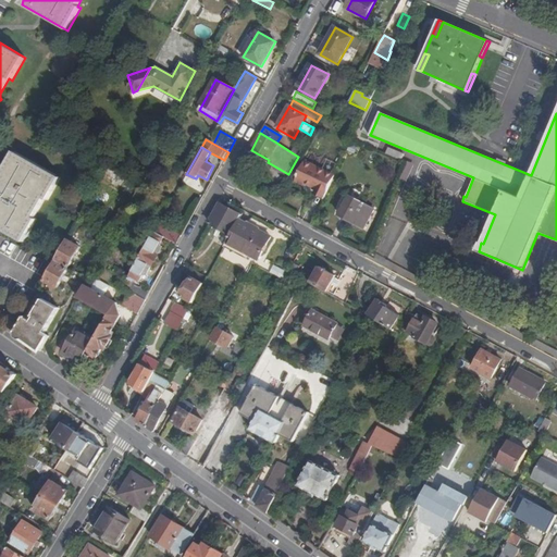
[(388,147),(385,153),(401,160),(405,155),(388,147)]
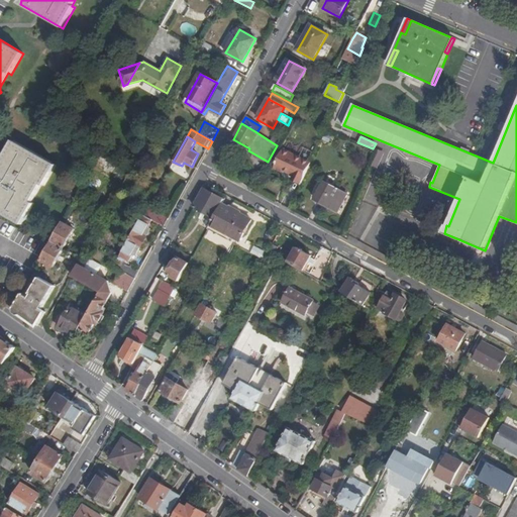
[(56,165),(13,140),(1,162),(4,163),(0,170),(0,211),(21,224),(33,204),(31,202),(41,185),(44,186),(56,165)]
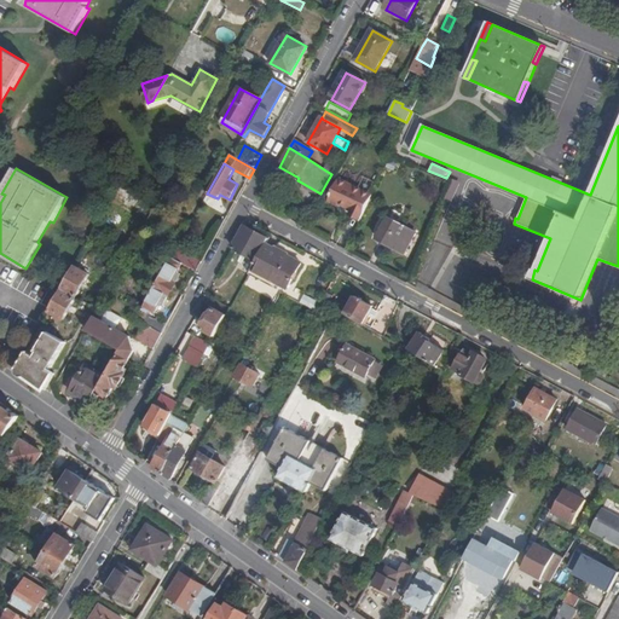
[(362,219),(372,196),(339,180),(328,203),(337,208),(339,207),(352,213),(351,214),(362,219)]
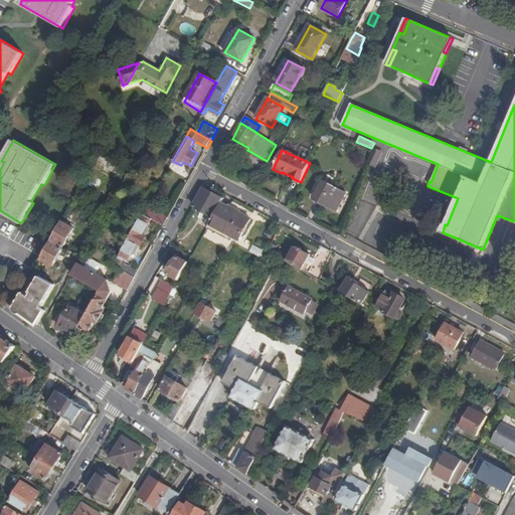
[(94,166),(117,179),(124,167),(102,153),(94,166)]
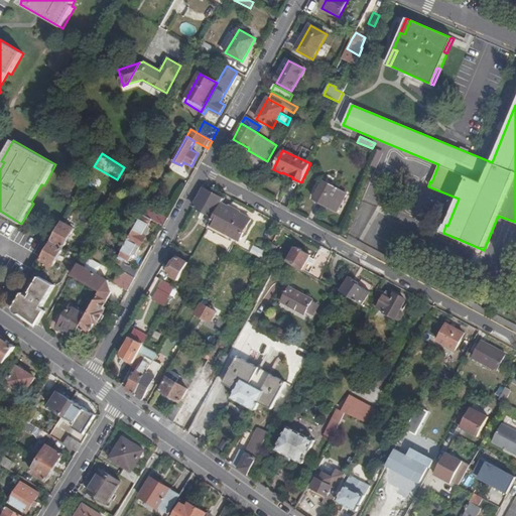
[(117,179),(123,182),(130,170),(124,167),(117,179)]
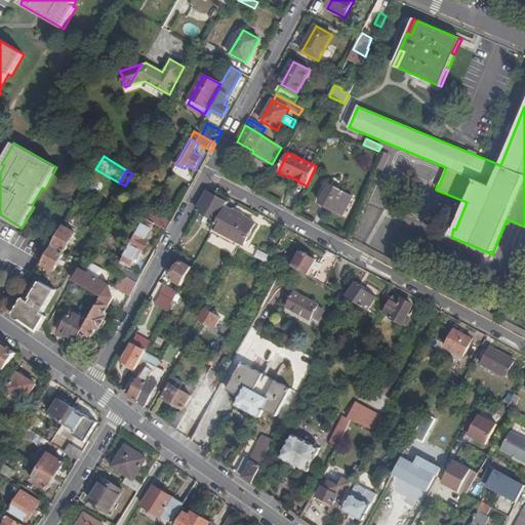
[(353,197),(329,186),(320,203),(342,215),(353,197)]
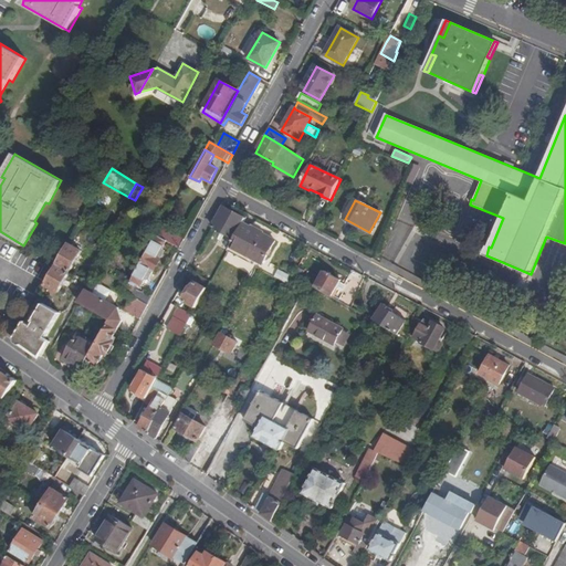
[(234,239),(242,223),(244,219),(223,208),(213,227),(234,239)]
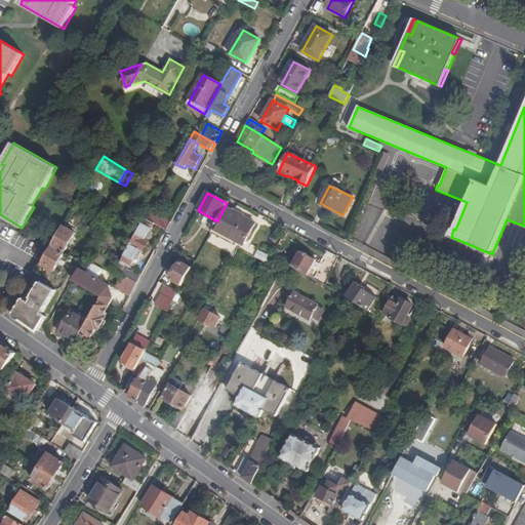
[(231,238),(243,216),(225,207),(217,221),(213,229),(231,238)]
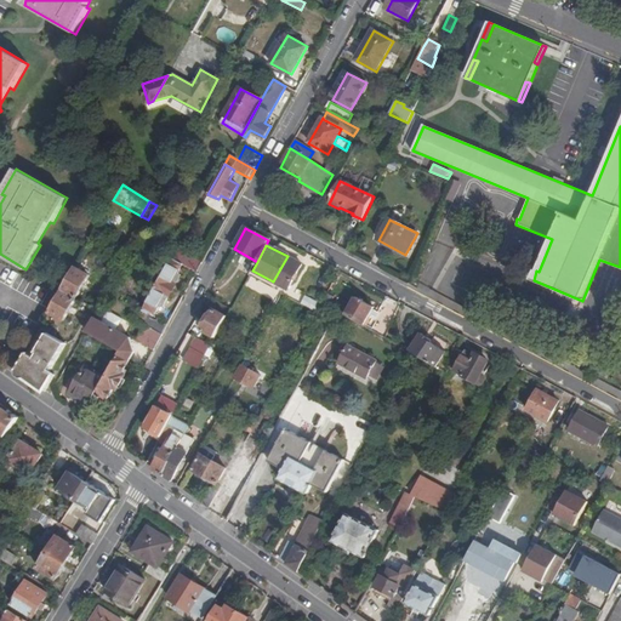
[(198,273),(203,263),(177,249),(172,258),(183,265),(198,273)]
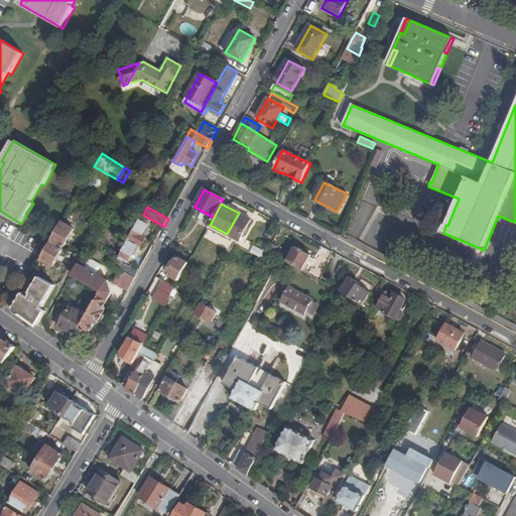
[(251,220),(239,213),(227,234),(239,241),(251,220)]
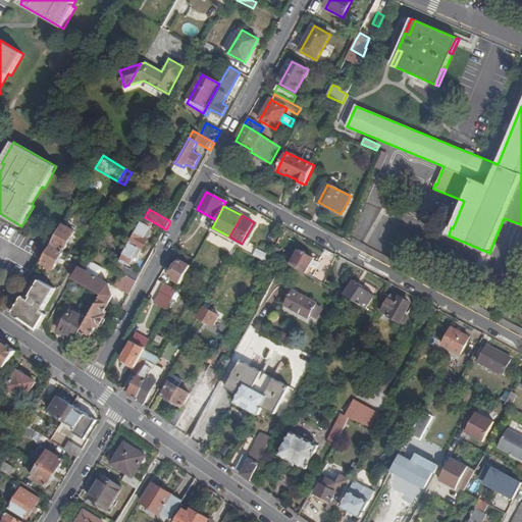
[(137,282),(142,274),(133,269),(129,269),(125,267),(128,263),(129,264),(135,256),(138,258),(148,240),(145,238),(149,229),(154,222),(145,217),(115,270),(122,274),(137,282)]
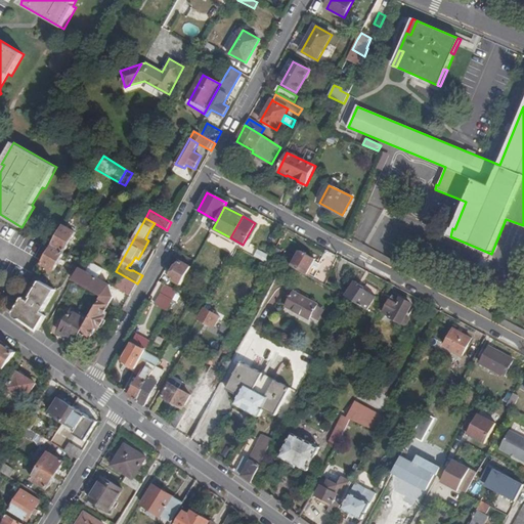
[(52,244),(64,251),(76,232),(62,225),(52,244)]
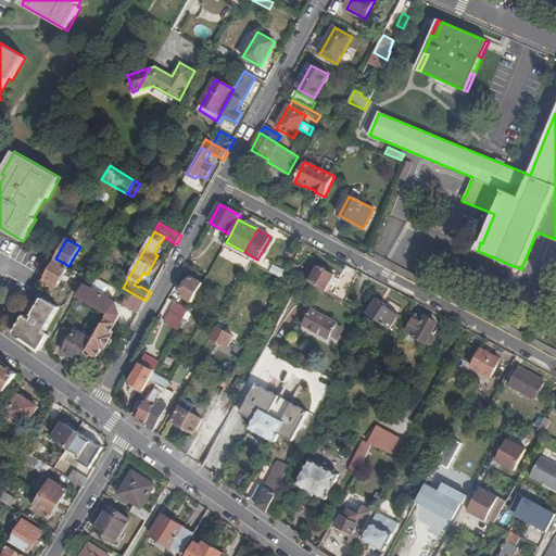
[(58,287),(68,266),(55,258),(43,279),(58,287)]
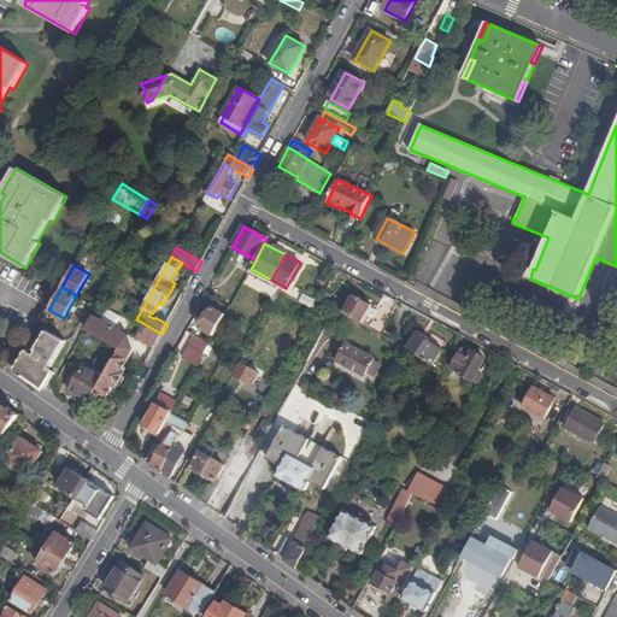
[(325,293),(321,301),(328,306),(333,295),(325,293)]
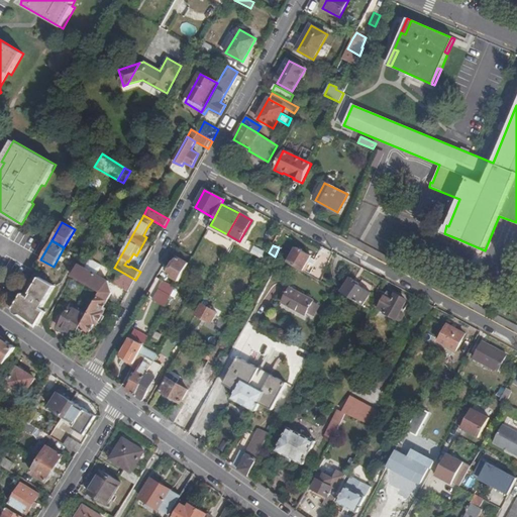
[(254,247),(251,253),(252,254),(263,260),(266,252),(254,247)]
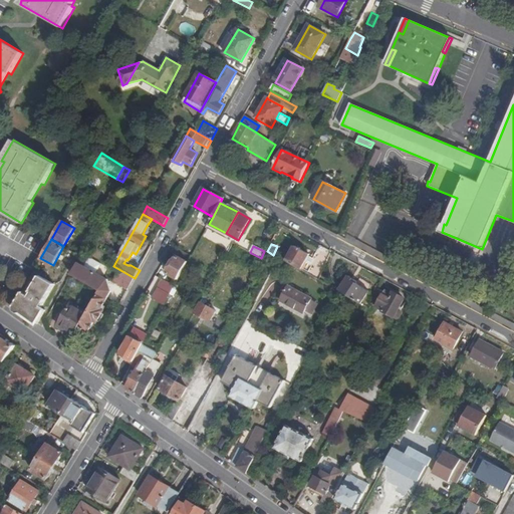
[(285,261),(302,270),(310,255),(294,246),(285,261)]
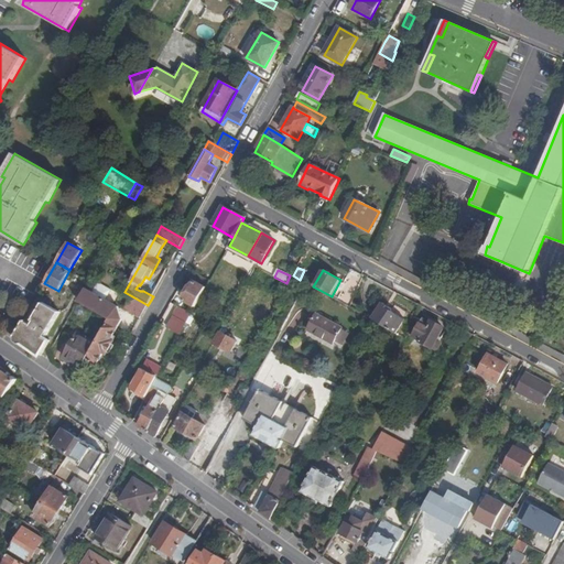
[(210,279),(209,281),(205,289),(219,297),(225,288),(210,279)]
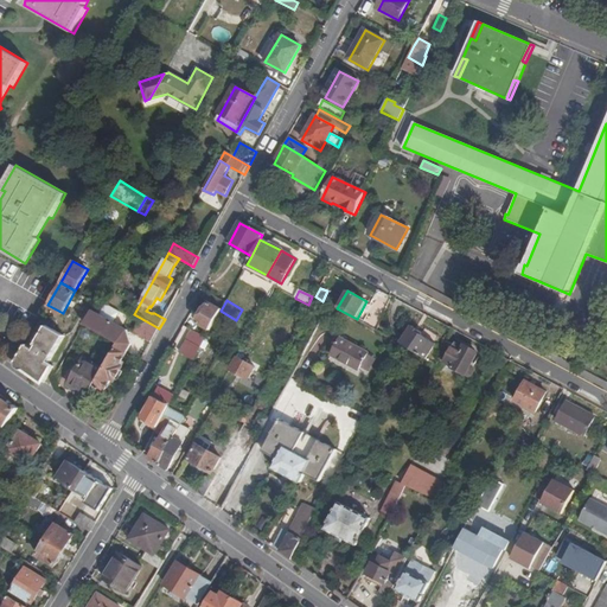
[(209,330),(221,308),(210,304),(198,325),(209,330)]
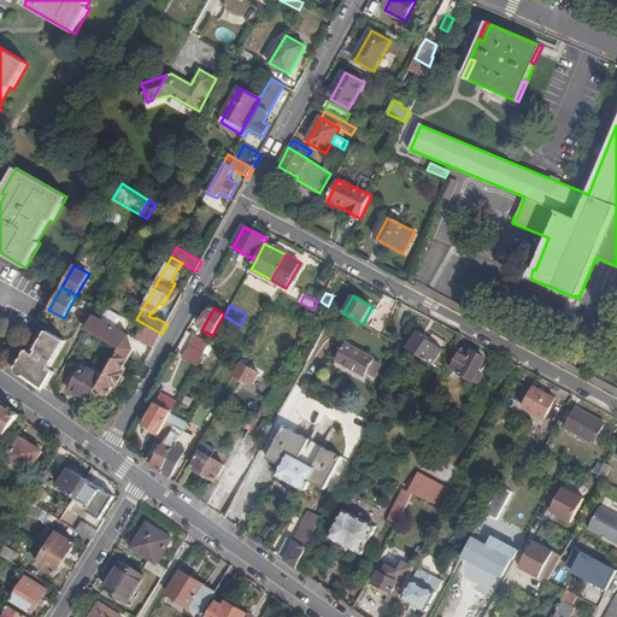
[(93,317),(84,331),(119,350),(106,374),(93,397),(104,404),(112,388),(116,389),(118,386),(123,376),(125,372),(121,370),(129,354),(134,346),(129,335),(93,317)]
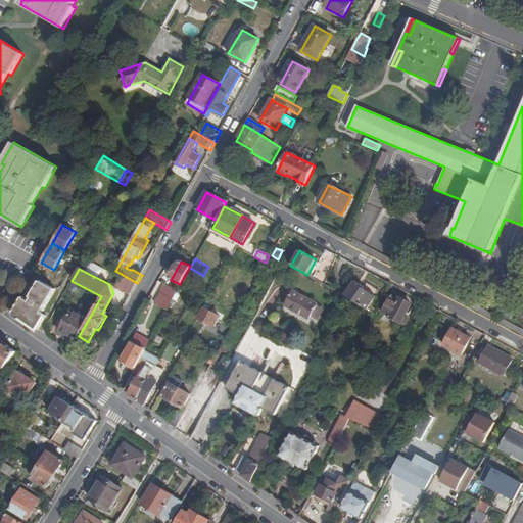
[(34,276),(46,283),(48,279),(36,272),(34,276)]
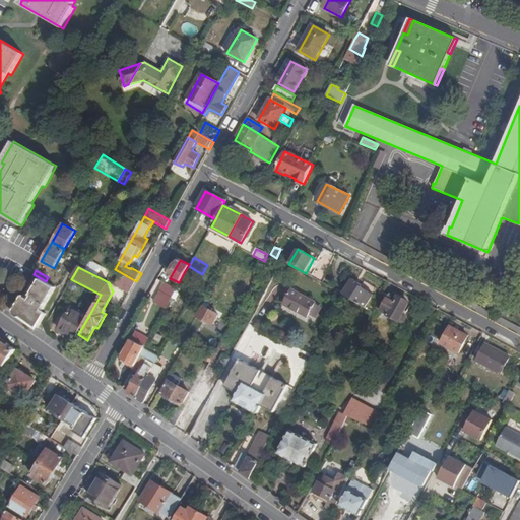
[(136,281),(122,273),(115,285),(130,294),(136,281)]
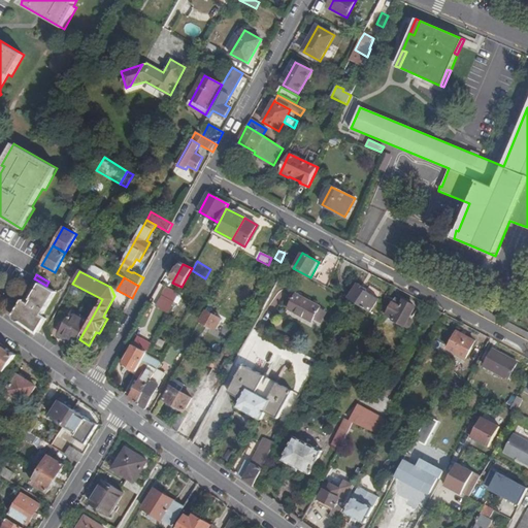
[(13,315),(39,332),(46,319),(42,316),(57,292),(46,286),(34,278),(32,283),(39,286),(31,299),(32,301),(30,305),(22,300),(13,315)]
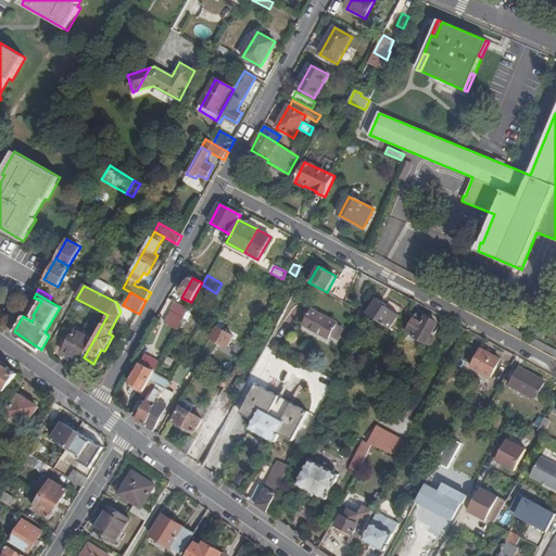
[(377,298),(366,314),(367,314),(391,329),(400,316),(382,304),(383,302),(377,298)]
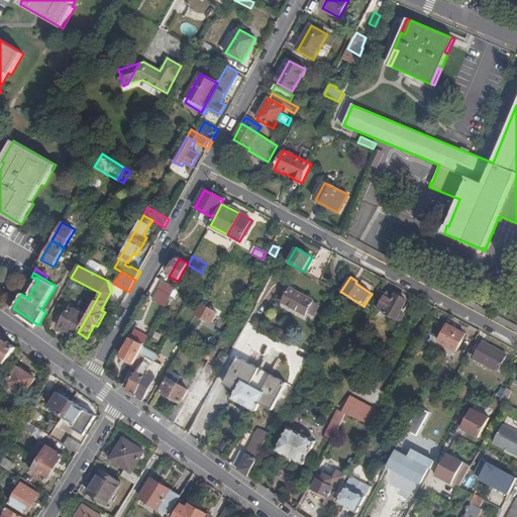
[(176,288),(164,281),(160,289),(172,295),(176,288)]
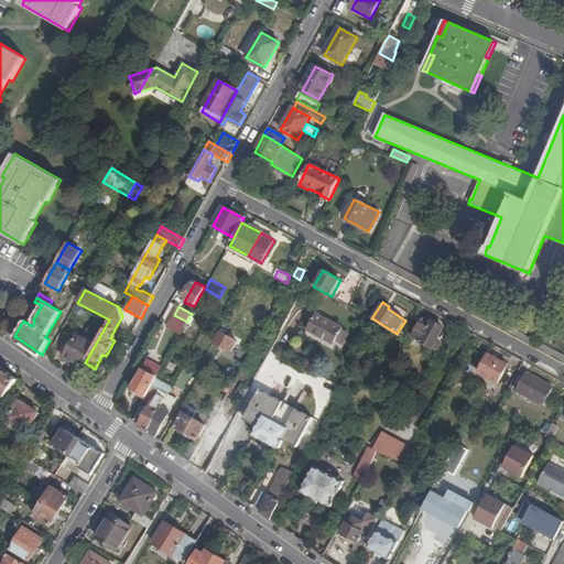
[(342,329),(343,328),(315,313),(306,331),(334,345),(336,342),(344,345),(349,334),(342,329)]
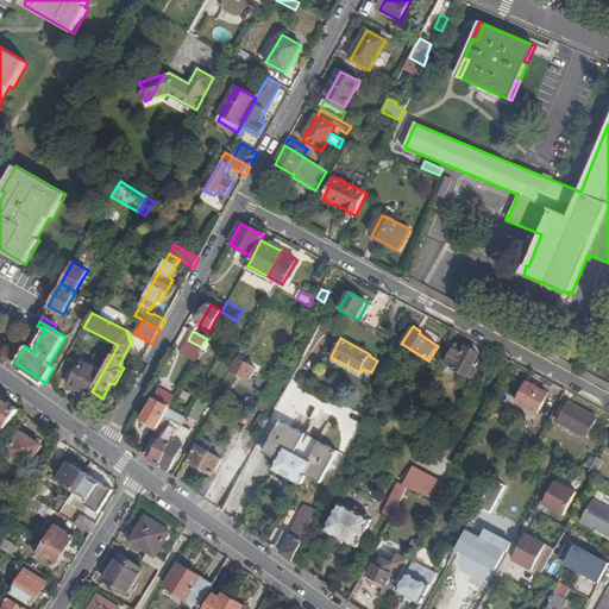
[(462,352),(447,344),(440,362),(472,380),(478,371),(472,369),(479,355),(464,346),(462,352)]
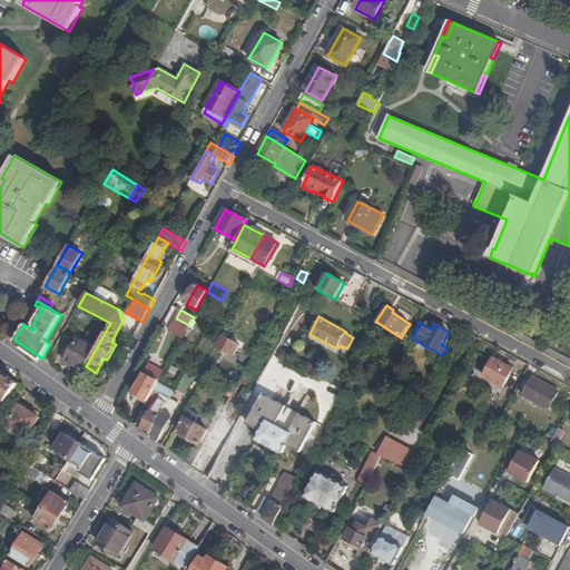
[(65,362),(84,372),(86,366),(98,345),(80,335),(65,362)]
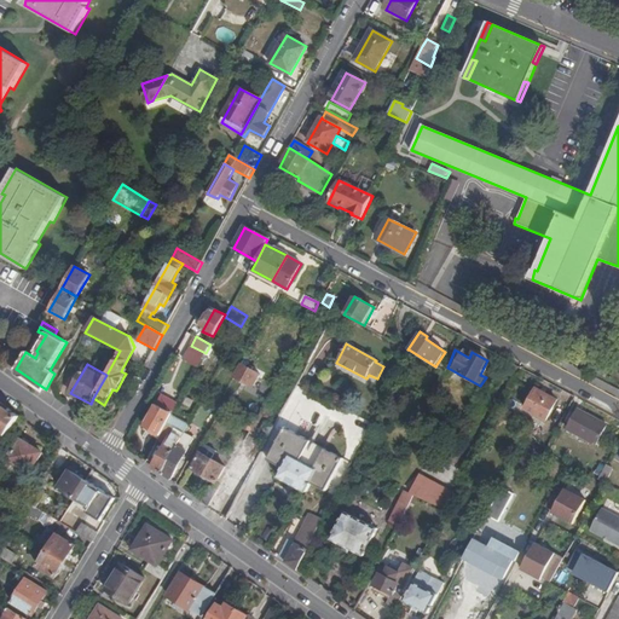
[(242,364),(235,376),(255,387),(261,375),(248,368),(242,364)]
